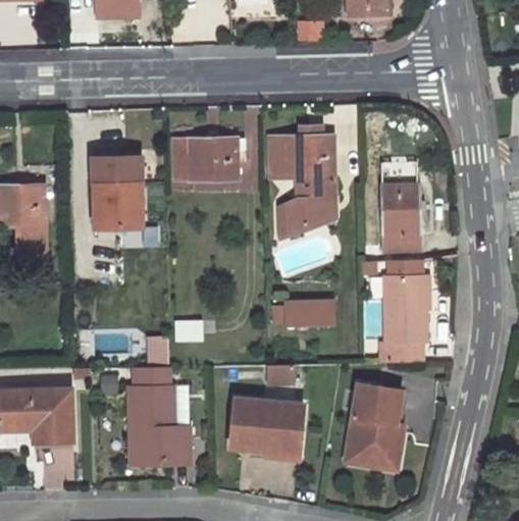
[(95,0),(96,15),(136,14),(136,0),(95,0)]
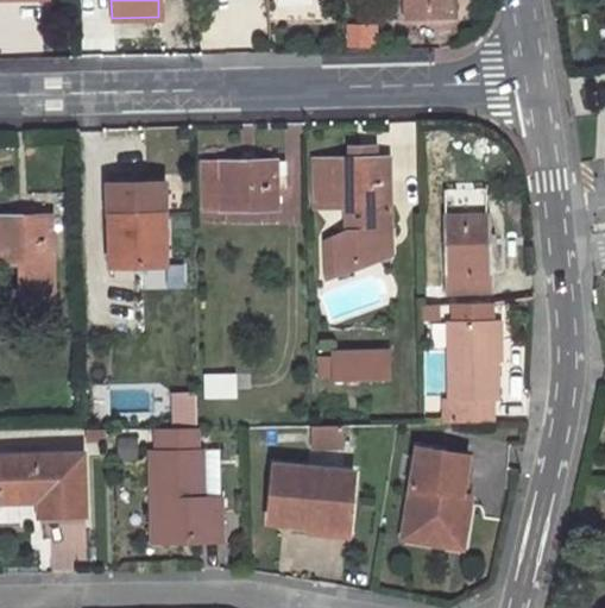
[(403,0),(404,14),(452,14),(451,0),(403,0)]
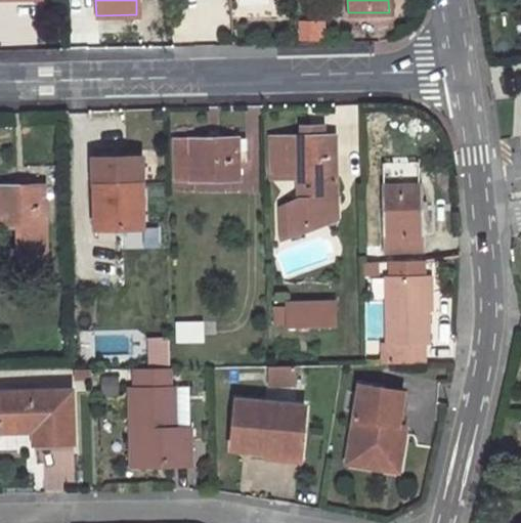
[(332,134),(267,135),(268,178),(295,177),(296,198),(333,198),(332,134)]
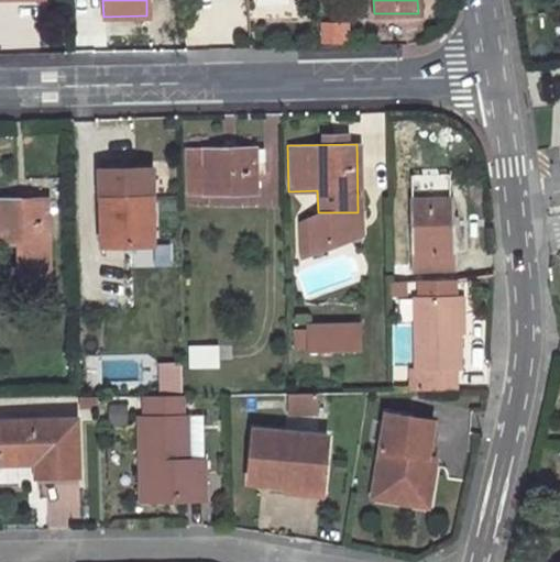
[(253,146),(185,149),(186,194),(254,191),(253,161),(253,146)]
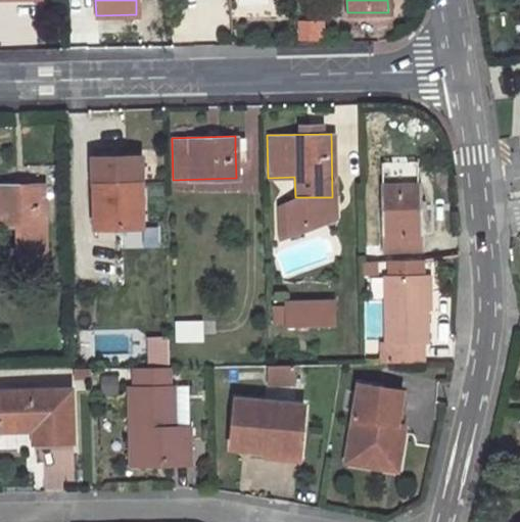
[(242,136),(235,136),(235,149),(243,149),(242,136)]
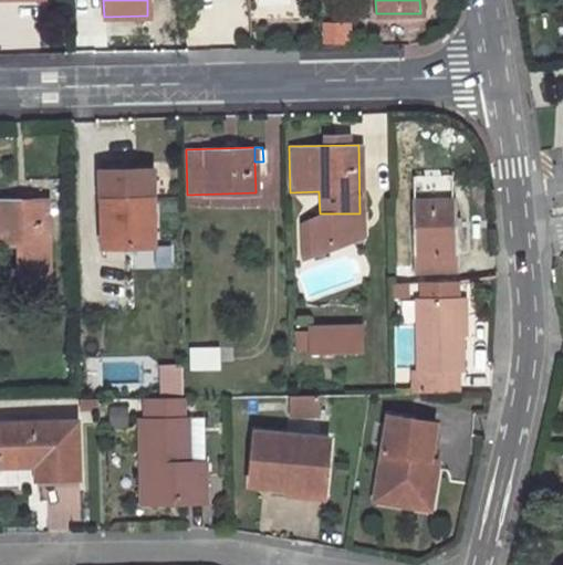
[(150,173),(97,174),(100,242),(152,241),(150,173)]
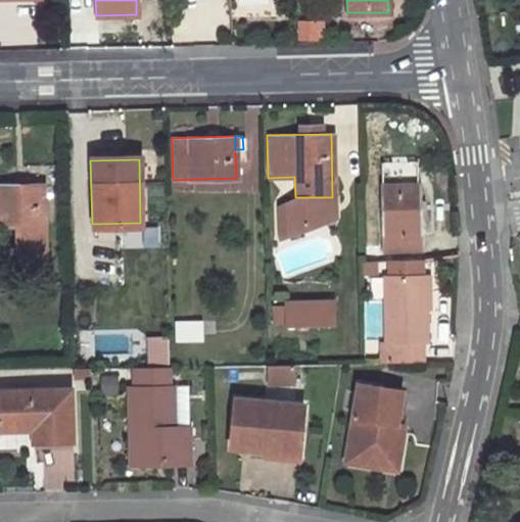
[(419,183),(377,184),(380,250),(421,249),(419,183)]
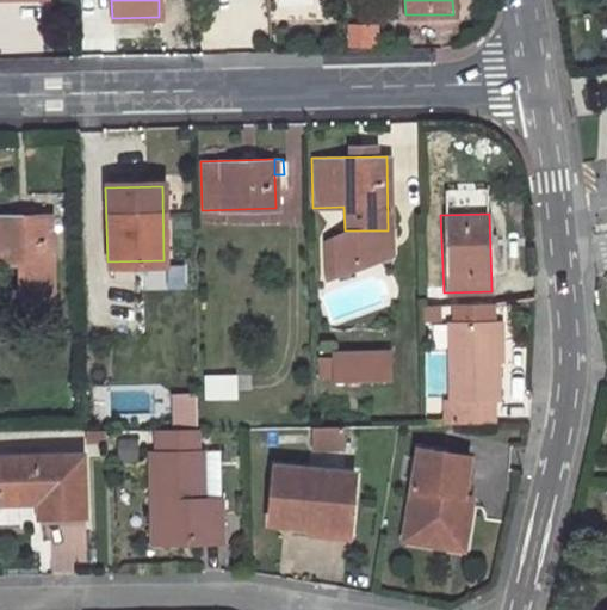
[(49,215),(0,216),(0,263),(18,263),(19,306),(51,306),(49,215)]
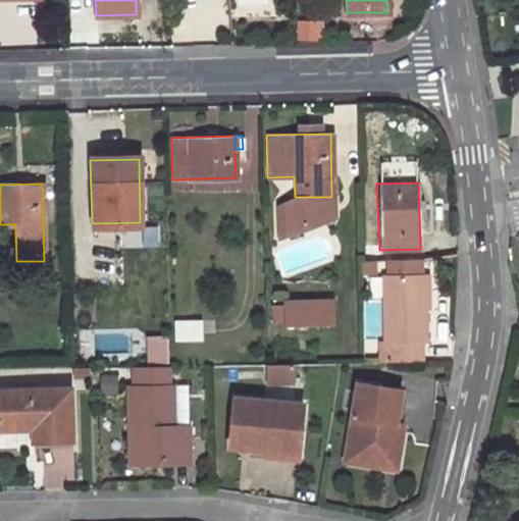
[(426,342),(425,274),(384,275),(384,342),(390,342),(390,361),(420,361),(420,342),(426,342)]
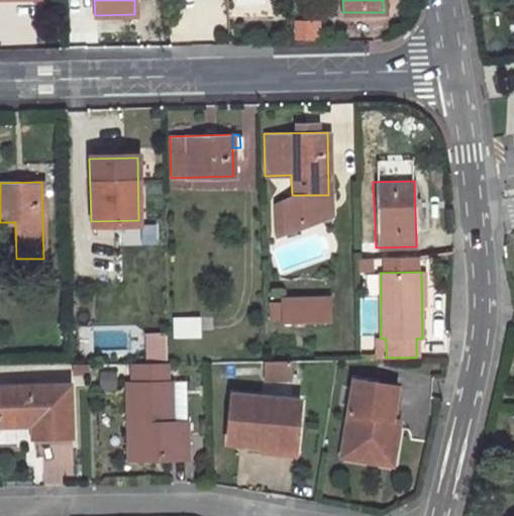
[(197,316),(171,317),(172,337),(198,336),(197,316)]
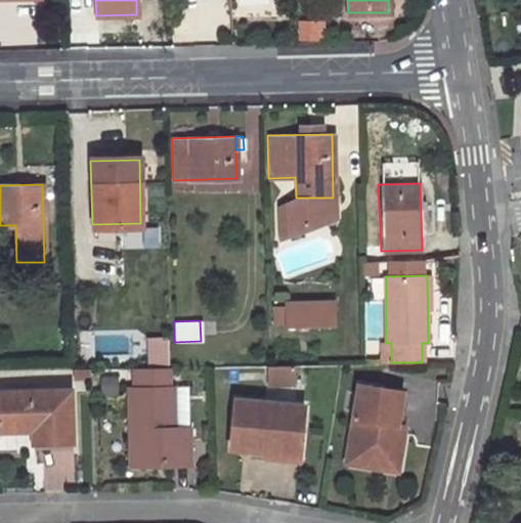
[(332,320),(286,321),(286,344),(332,344),(332,320)]
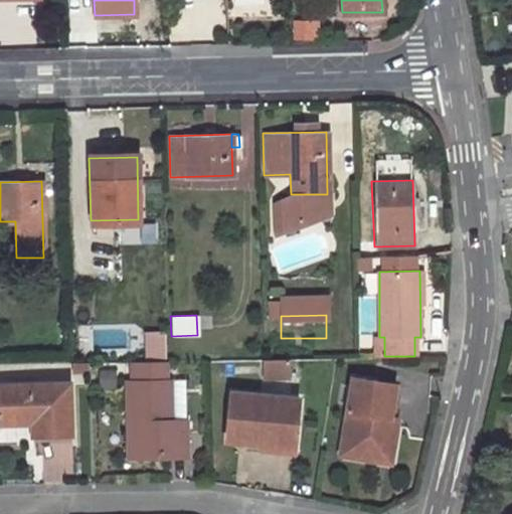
[(262,358),(264,379),(293,377),(292,356),(262,358)]
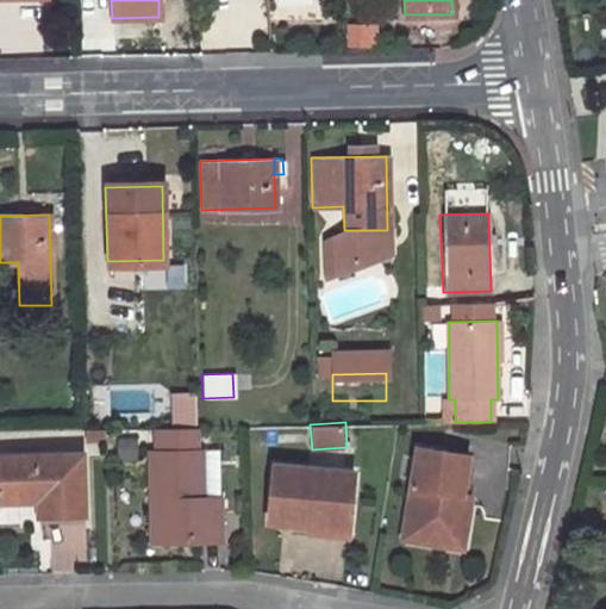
[(162,502),(163,541),(201,539),(201,545),(223,544),(223,502),(222,502),(206,502),(205,454),(201,454),(201,428),(163,428),(163,455),(152,455),(154,502),(162,502)]
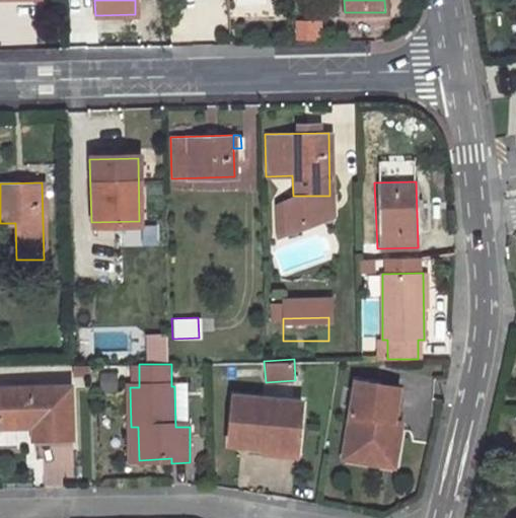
[(98,372),(99,391),(118,390),(117,371),(98,372)]
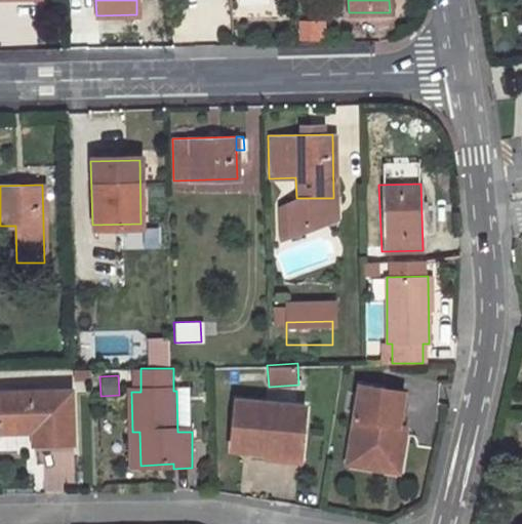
[(392,465),(397,426),(402,394),(359,387),(348,456),(392,465)]
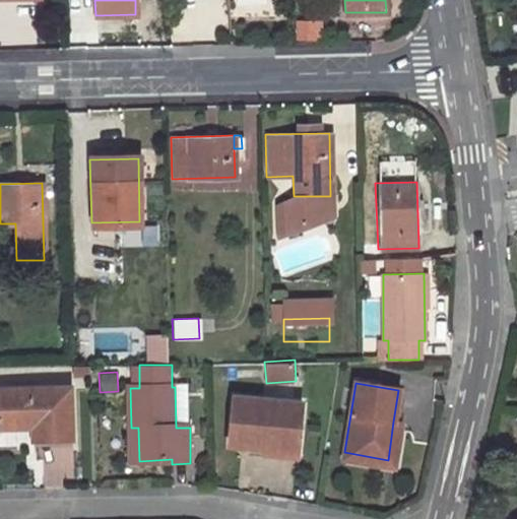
[(175,387),(176,428),(189,428),(189,386),(175,387)]
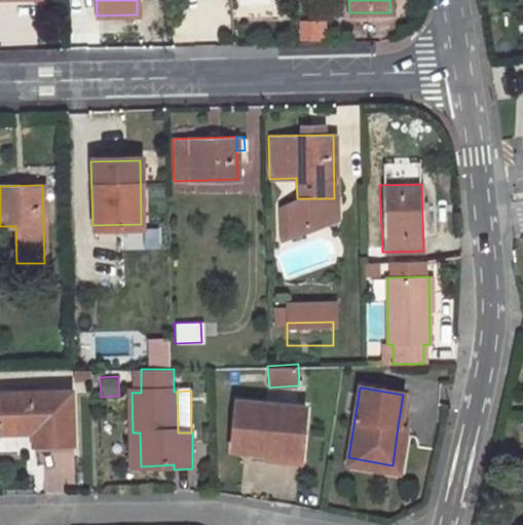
[(75,445),(73,392),(0,395),(0,411),(1,427),(35,426),(35,446),(75,445)]
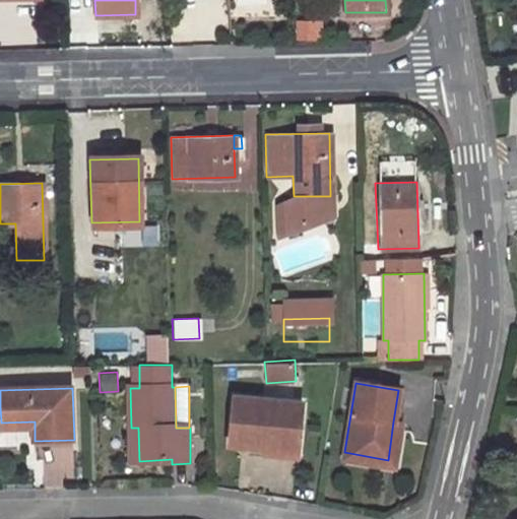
[(302,404),(234,396),(229,447),(265,452),(266,446),(293,449),(294,449),(297,449),(302,404)]
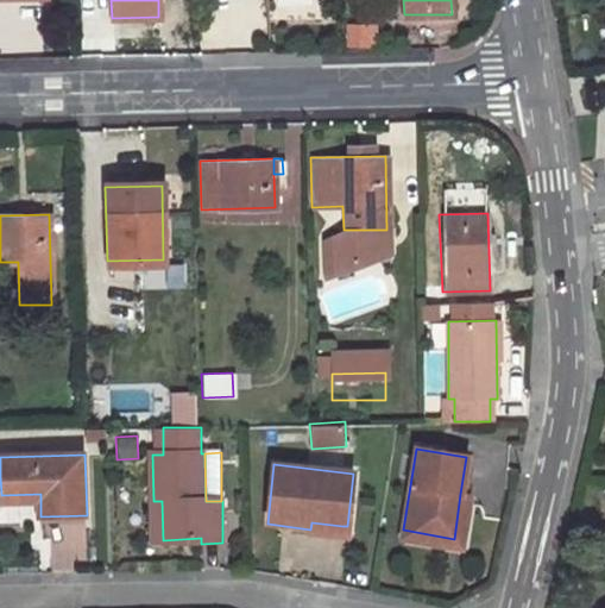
[(401,540),(462,550),(471,496),(460,494),(454,539),(403,530),(401,540)]
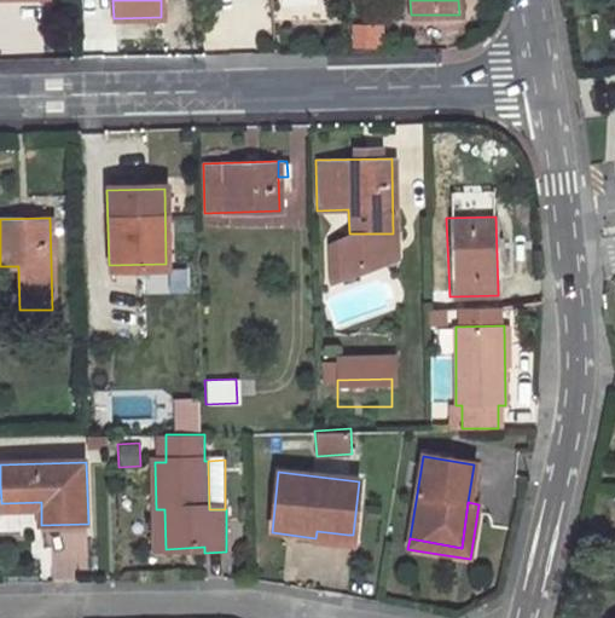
[(88,524),(41,525),(42,533),(88,532),(88,524)]
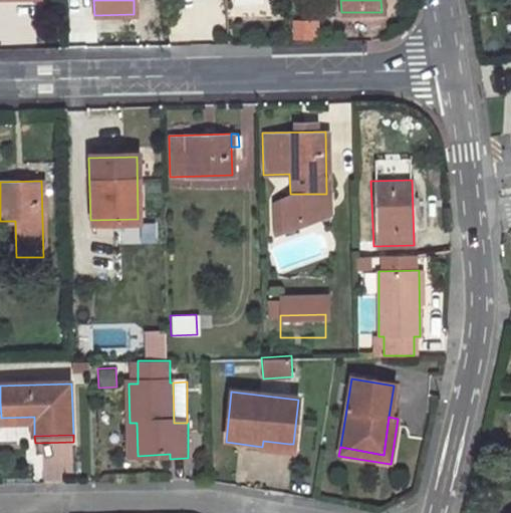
[(289,444),(263,441),(262,447),(262,450),(288,454),(290,444),(289,444)]
